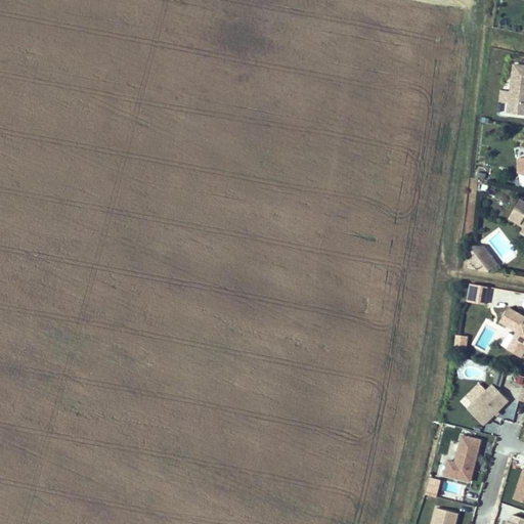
[(523,116),(523,67),(514,66),(509,115),(523,116)]
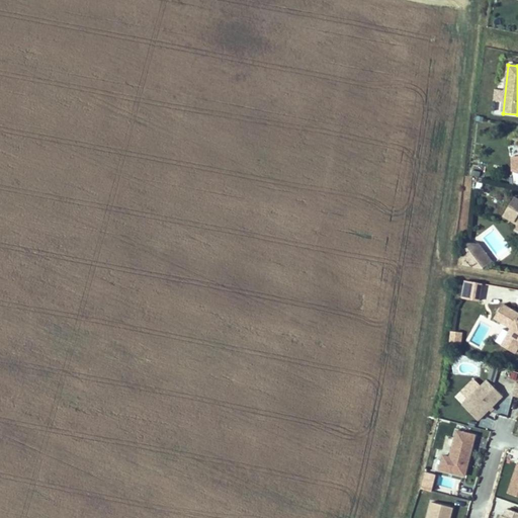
[(517,231),(517,202),(514,200),(504,220),(517,226),(517,227),(516,231),(517,231)]
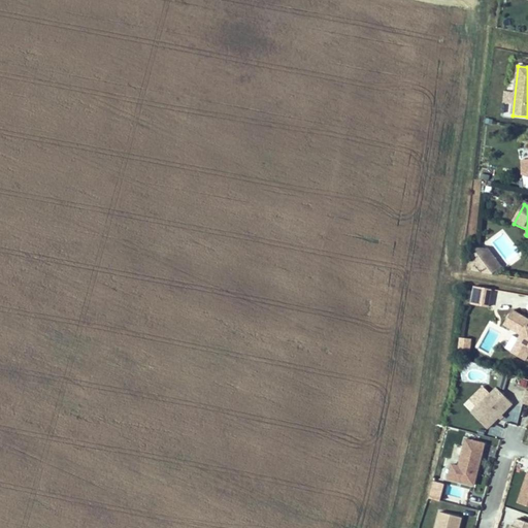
[(472,270),(492,274),(501,267),(493,256),(489,249),(475,249),(472,270)]
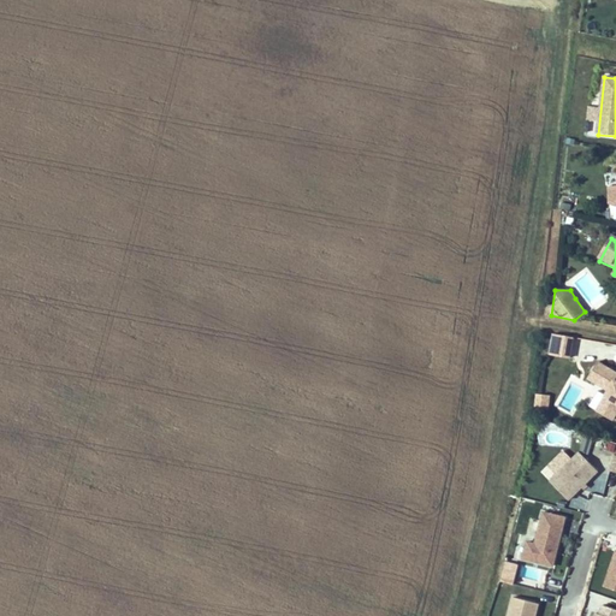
[(570,359),(574,337),(555,333),(551,355),(570,359)]
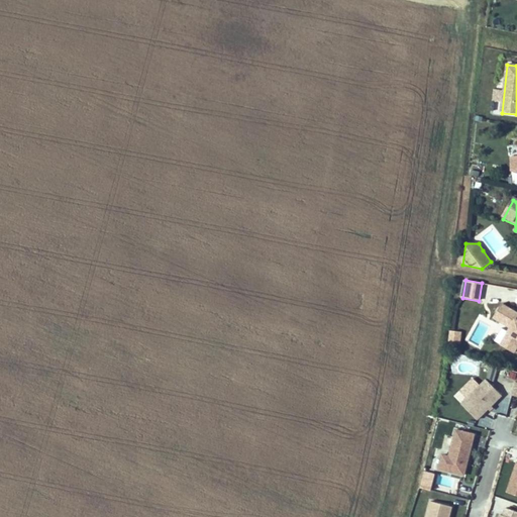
[(501,320),(511,326),(505,336),(500,343),(504,346),(513,351),(515,352),(516,347),(516,312),(501,303),(494,316),(501,320)]
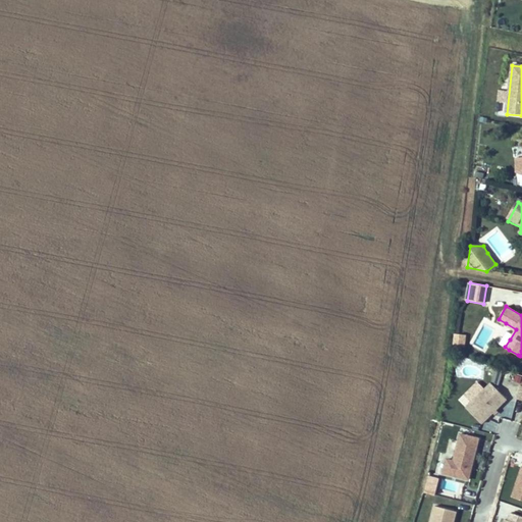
[(456,345),(466,346),(467,333),(456,332),(456,345)]
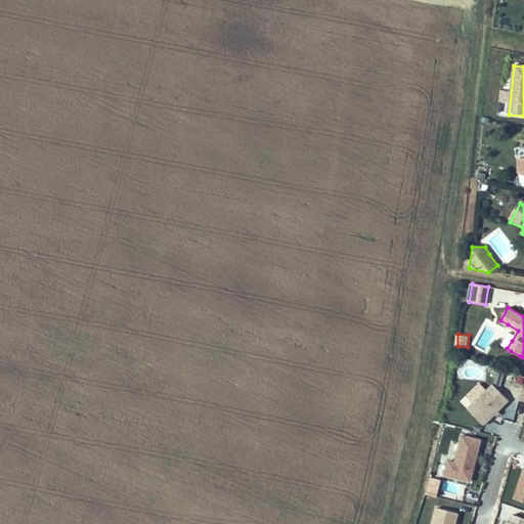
[(509,401),(491,384),(467,408),(484,426),(509,401)]
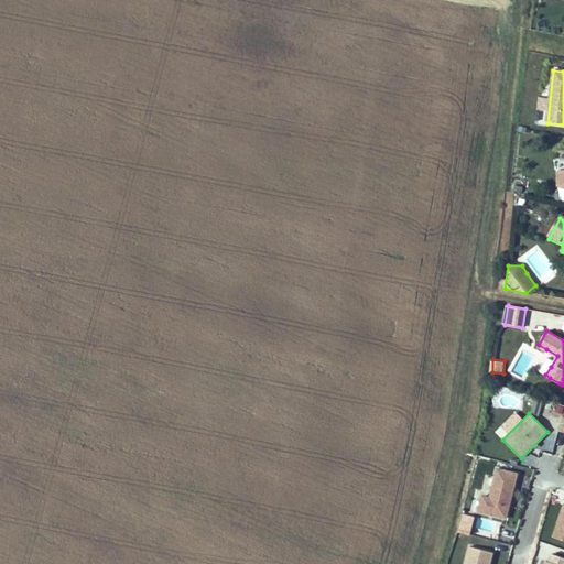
[(507,520),(518,474),(495,468),(487,497),(478,495),(475,512),(507,520)]
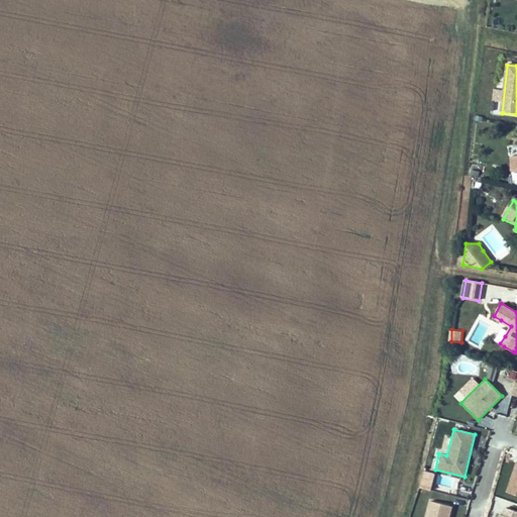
[(431,490),(435,475),(423,472),(419,487),(431,490)]
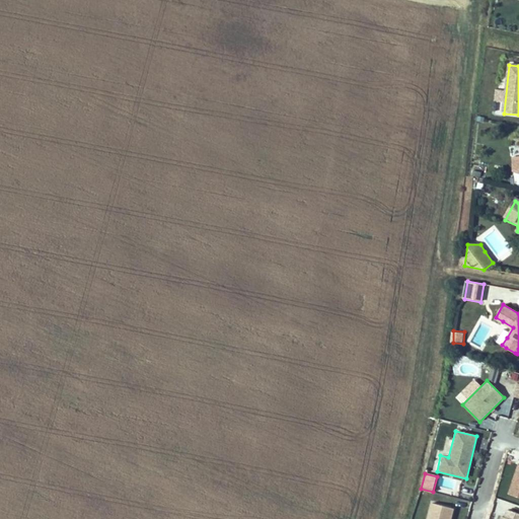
[(452,518),(454,509),(432,504),(428,518),(452,518)]
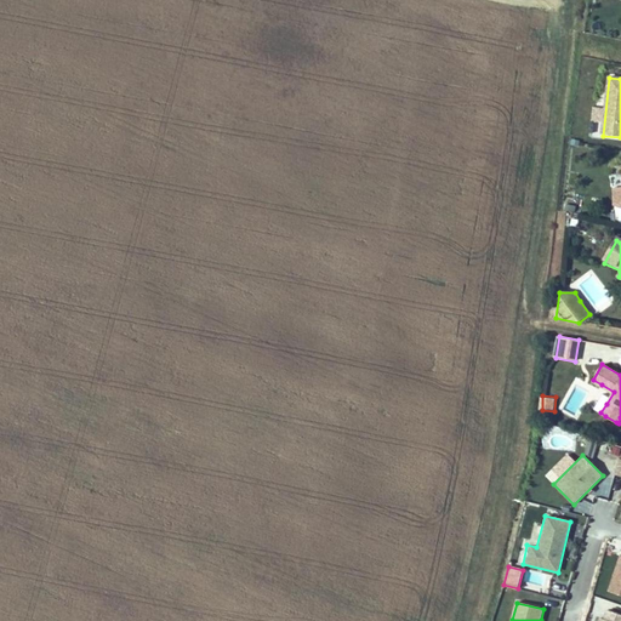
[(603,617),(602,620),(620,620),(620,613),(610,609),(607,619),(603,617)]
